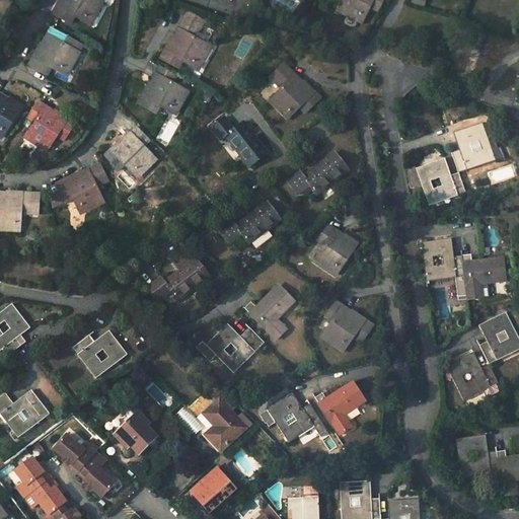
[(61,0),(54,14),(72,24),(78,13),(92,21),(103,2),(100,0),(61,0)]
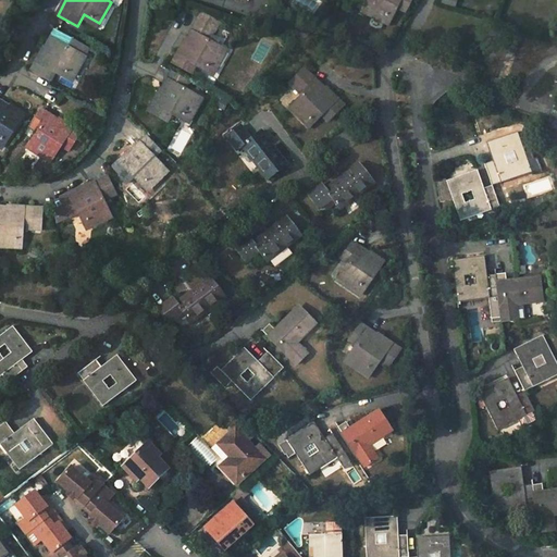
[(392,7),(404,13),(409,0),(369,0),(362,13),(384,24),(392,7)]
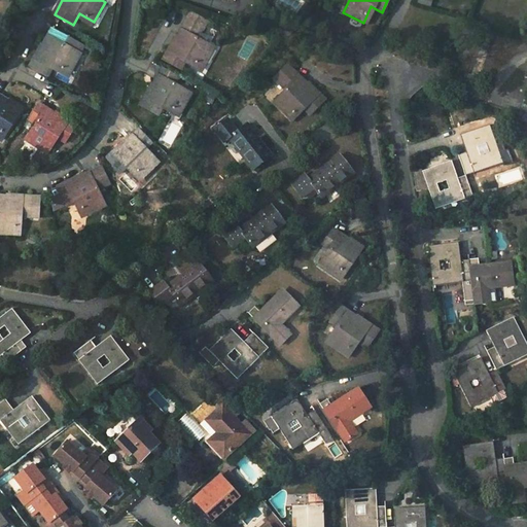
[(215,45),(200,37),(209,20),(191,11),(178,37),(182,39),(180,43),(175,40),(166,59),(183,68),(189,57),(205,65),(215,45)]
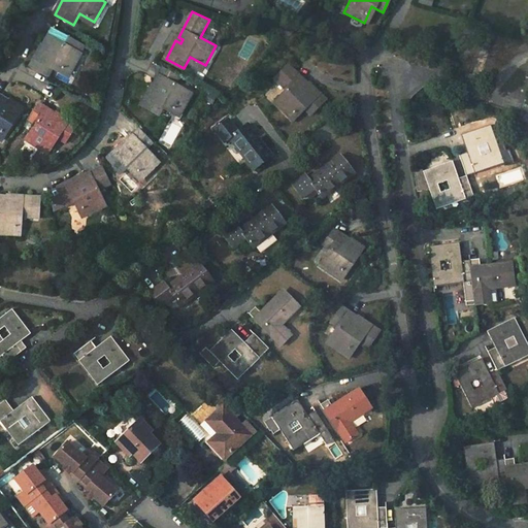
[(41,48),(31,67),(48,76),(56,65),(70,73),(86,47),(54,29),(44,45),(47,46),(45,51),(41,48)]
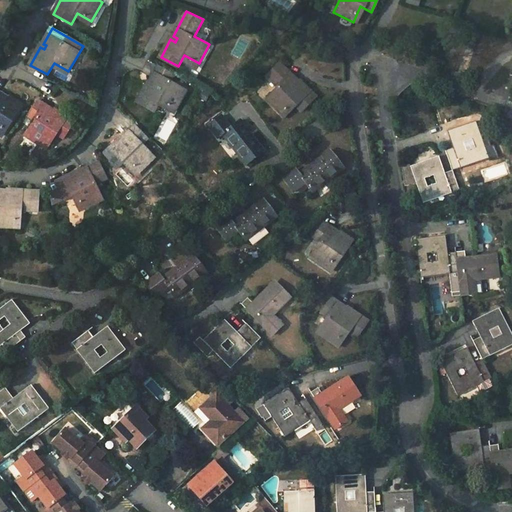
[(272,77),(260,89),(279,107),(290,96),(296,102),(310,88),(296,73),(295,74),(273,53),(261,66),(272,77)]
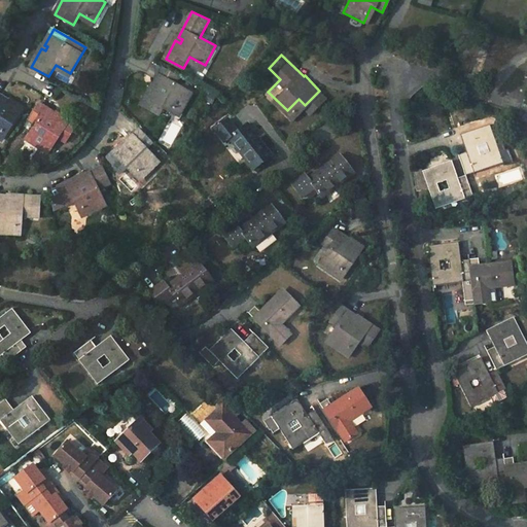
[(160,85),(157,90),(152,86),(143,105),(160,114),(166,103),(181,111),(191,91),(177,83),(181,76),(164,67),(155,83),(160,85)]
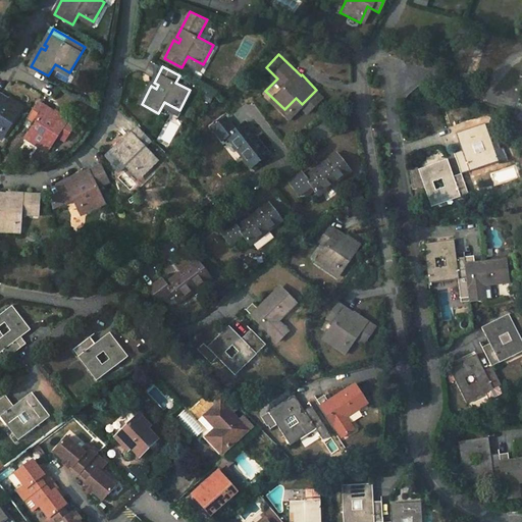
[(9,122),(13,125),(23,108),(12,101),(10,106),(6,103),(8,101),(0,95),(0,137),(0,138),(9,122)]
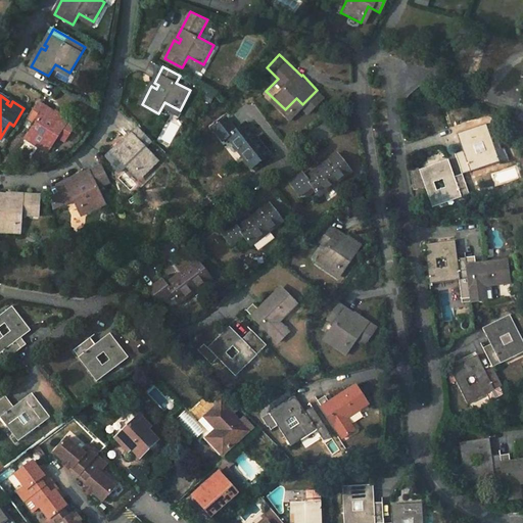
[(55,135),(66,143),(77,126),(59,114),(56,117),(53,115),(54,113),(39,103),(29,120),(36,125),(27,138),(46,150),(55,135)]
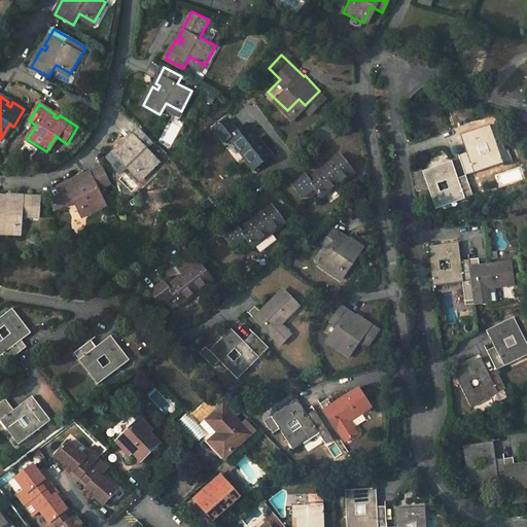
[(231,137),(255,169),(274,154),(249,121),(239,130),(229,116),(216,127),(225,140),(231,137)]
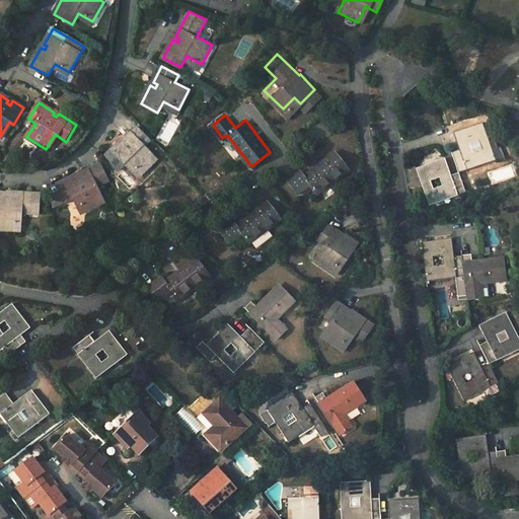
[(451,152),(457,171),(446,175),(444,168),(447,167),(444,157),(415,166),(415,164),(406,167),(410,187),(422,184),(428,204),(465,192),(458,172),(465,170),(465,169),(494,160),(482,123),(453,132),(459,149),(451,152)]
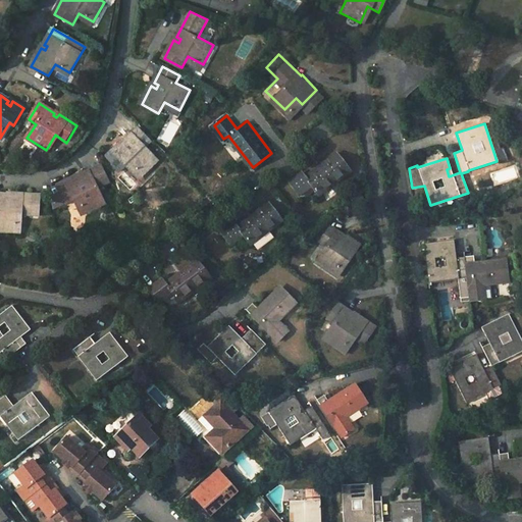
[(129,162),(141,174),(158,158),(146,146),(151,141),(139,127),(122,143),(120,141),(111,150),(126,165),(129,162)]
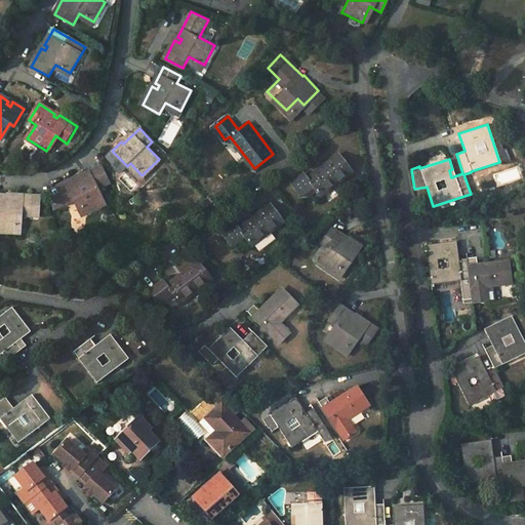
[(354,170),(339,152),(309,175),(306,171),(292,182),(303,195),(315,185),(322,195),(354,170)]
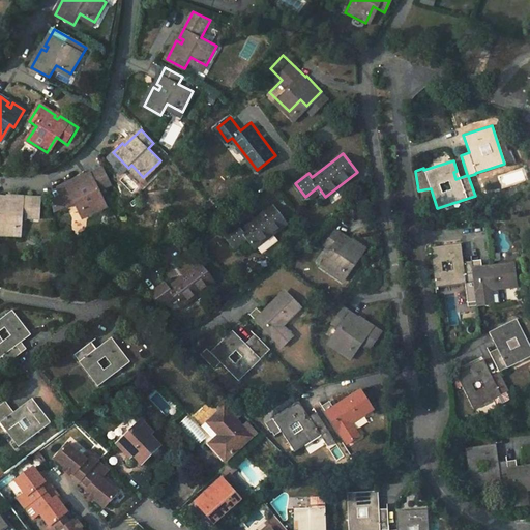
[(100,170),(89,175),(81,180),(80,178),(61,188),(61,189),(54,193),(57,213),(82,201),(89,216),(110,206),(101,189),(109,186),(100,170)]
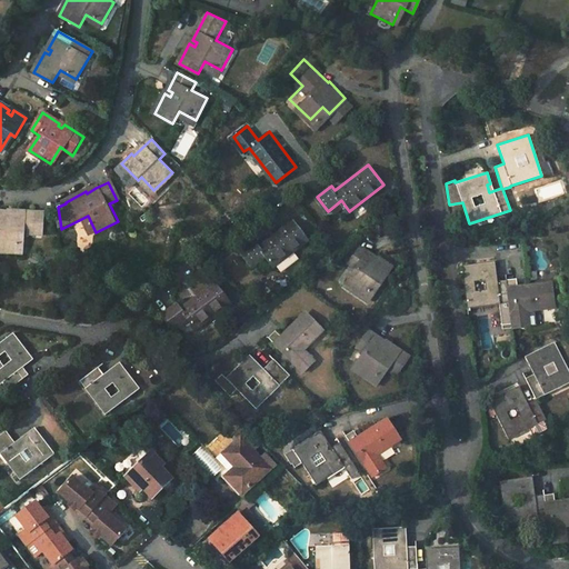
[(7,218),(7,213),(0,212),(0,252),(17,255),(19,236),(41,237),(42,215),(11,212),(10,219),(7,218)]
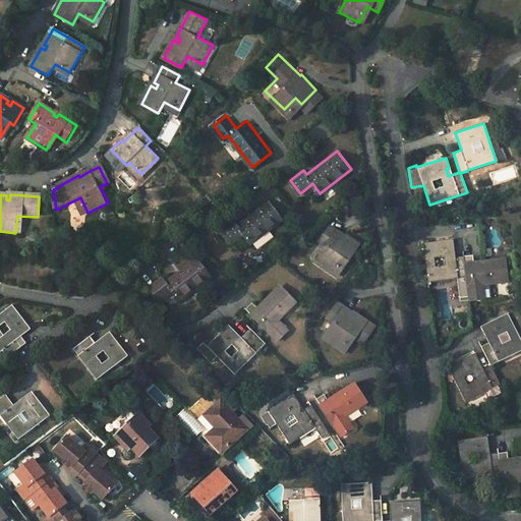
[(283,219),(269,199),(237,223),(234,220),(221,230),(231,243),(244,233),(251,243),(283,219)]
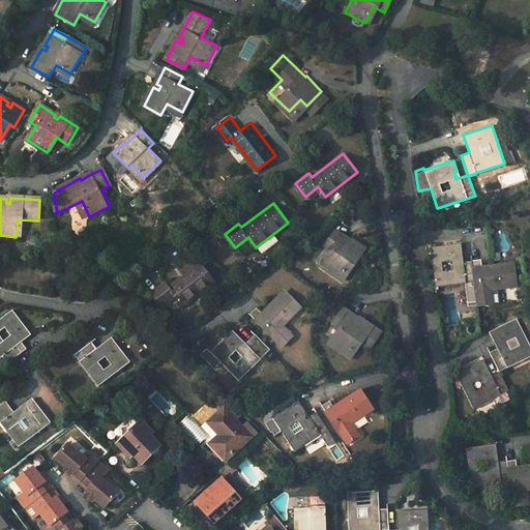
[(356,263),(367,247),(357,239),(354,244),(351,241),(352,238),(337,228),(326,243),(333,248),(324,263),(343,276),(353,262),(356,263)]
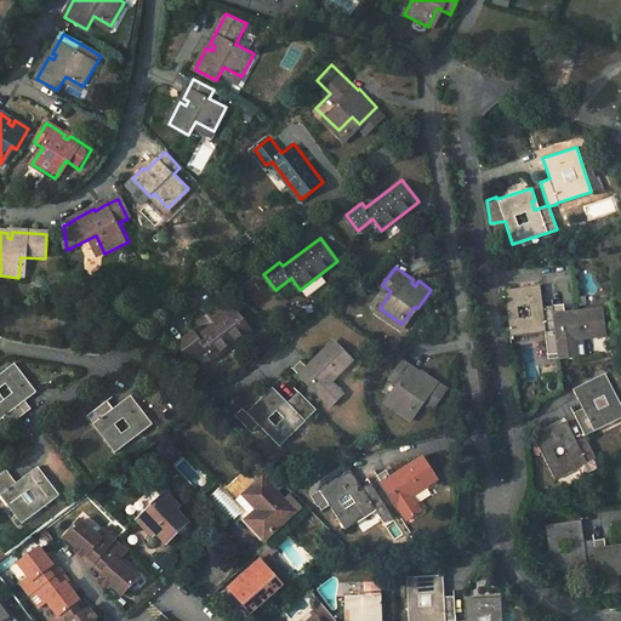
[(564,300),(541,303),(537,283),(503,288),(510,331),(546,326),(551,357),(576,353),(576,352),(582,352),(581,337),(579,337),(579,334),(605,330),(602,305),(565,309),(564,300)]
